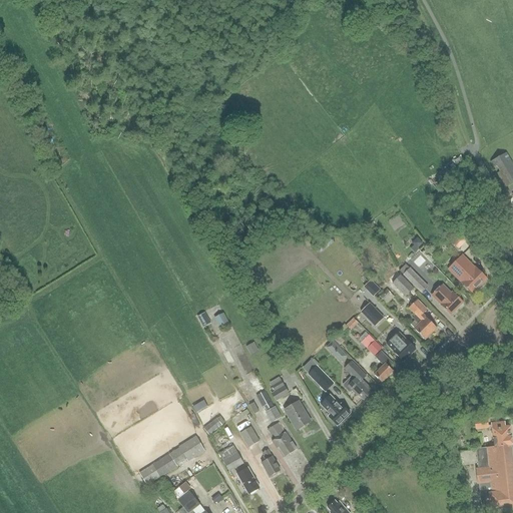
[(512,182),(512,164),(507,153),(491,162),(494,168),(497,166),(500,171),(497,173),(505,188),(512,182)]
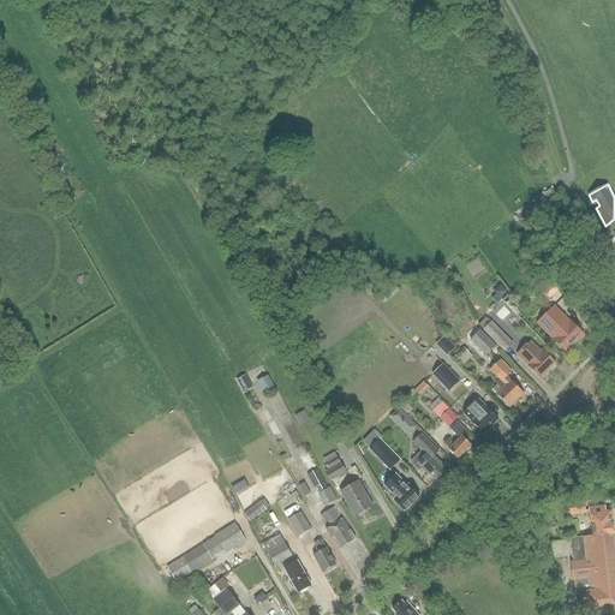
[(605,285),(601,275),(595,279),(599,287),(605,285)]
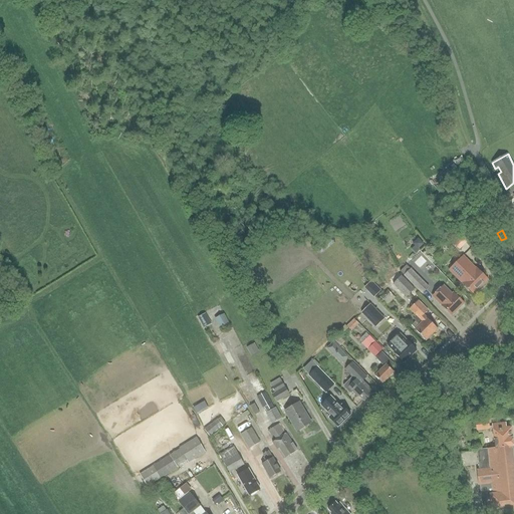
[(419,238),(413,245),(418,250),(424,242),(419,238)]
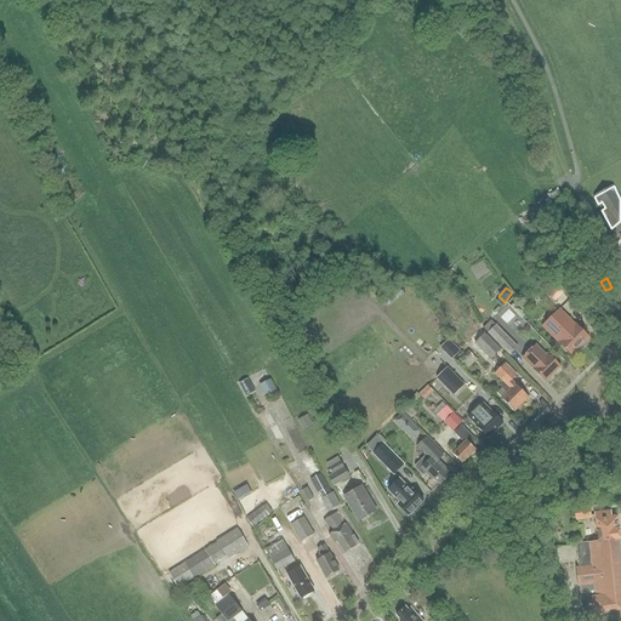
[(574,357),(591,339),(576,325),(575,326),(571,323),(573,322),(560,311),(543,328),(560,343),(574,357)]
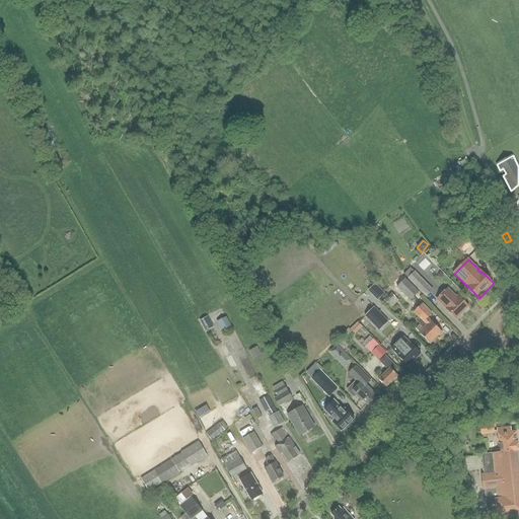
[(434,290),(415,272),(411,268),(403,274),(409,279),(408,279),(427,298),(434,290)]
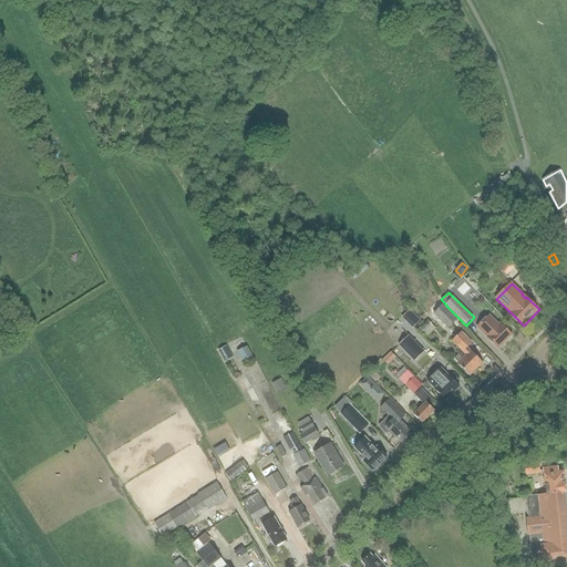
[(457,319),(439,299),(429,308),(449,328),(457,319)]
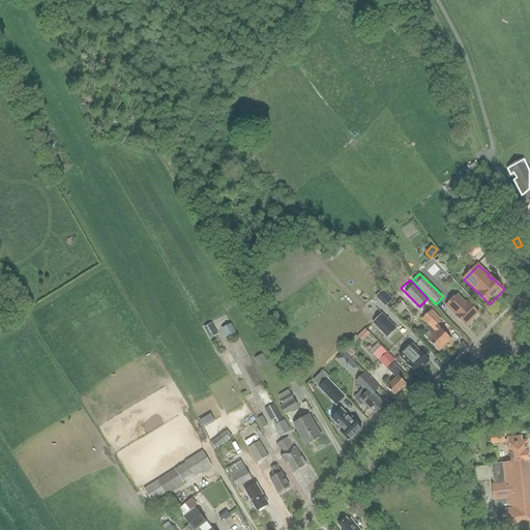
[(381,302),(388,295),(383,290),(376,297),(381,302)]
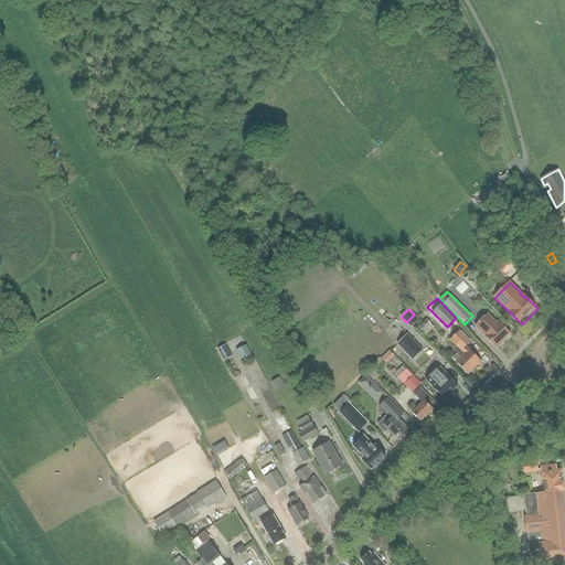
[(498,348),(511,334),(499,322),(497,323),(488,315),(477,327),(498,348)]
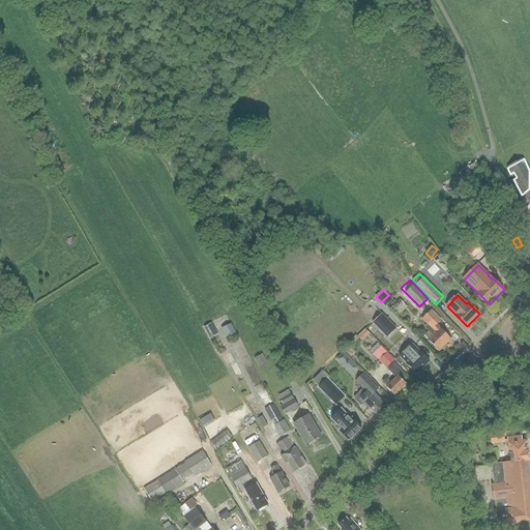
[(409,325),(414,320),(398,303),(392,308),(409,325)]
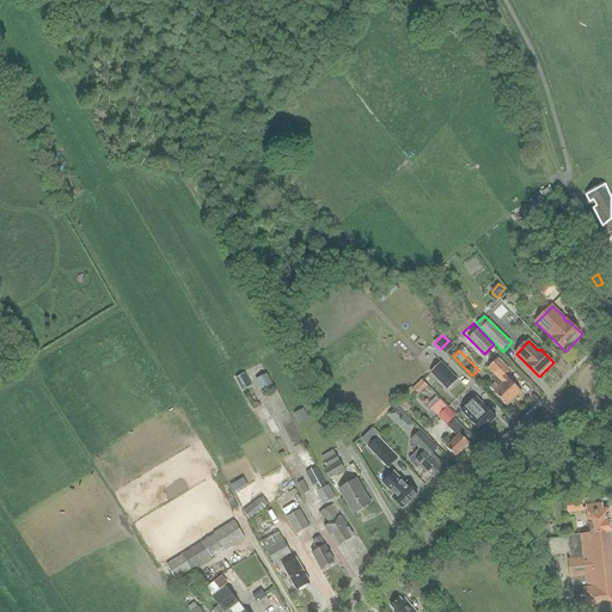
[(508,407),(522,392),(506,375),(510,371),(499,359),(488,369),(496,377),(493,380),(500,387),(494,392),(508,407)]
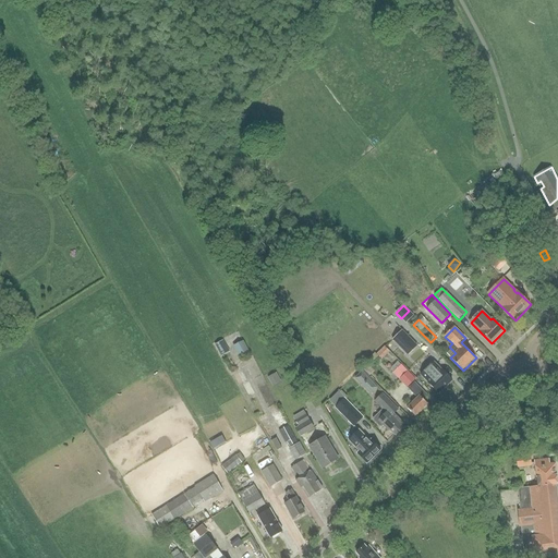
[(419,344),(402,329),(392,339),(408,355),(419,344)]
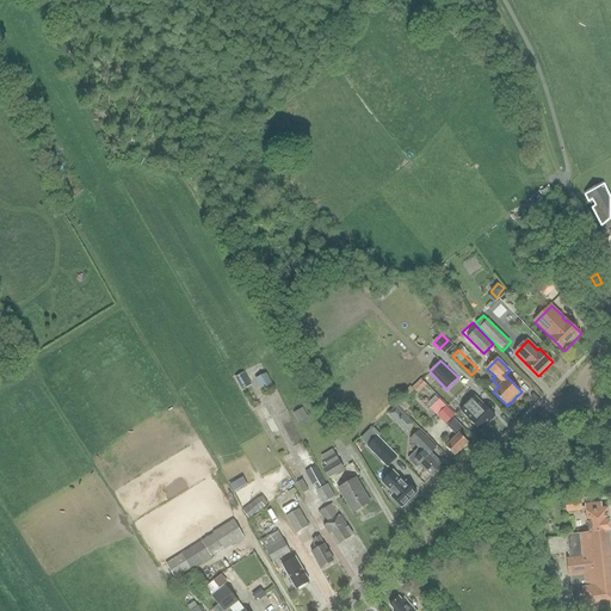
[(252,384),(245,372),(235,377),(242,390),(252,384)]
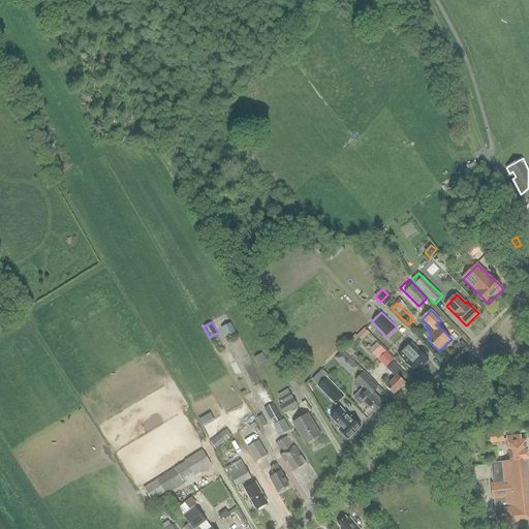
[(237,334),(231,322),(221,328),(226,339),(237,334)]
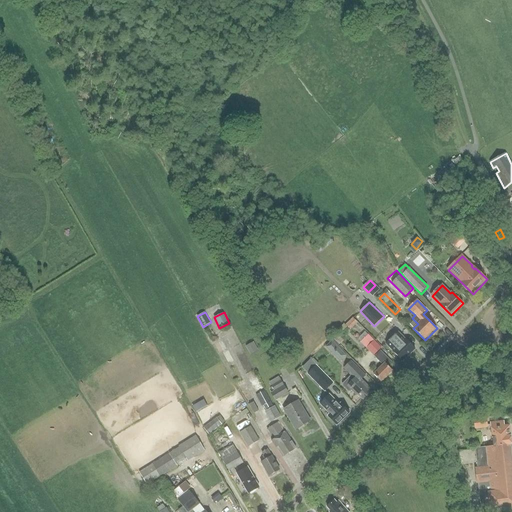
[(353,329),(358,320),(352,316),(346,326),(353,329)]
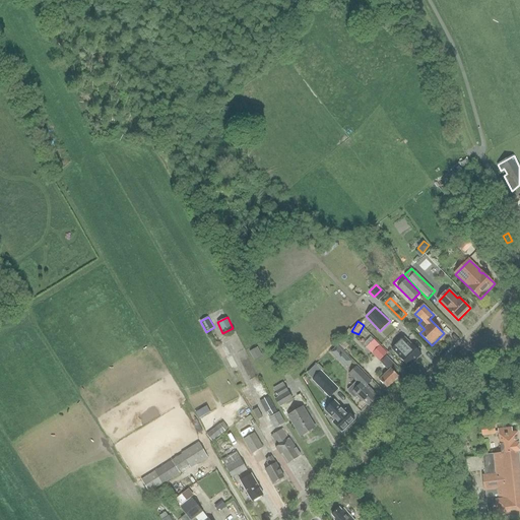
[(387,353),(371,336),(364,343),(380,361),(387,353)]
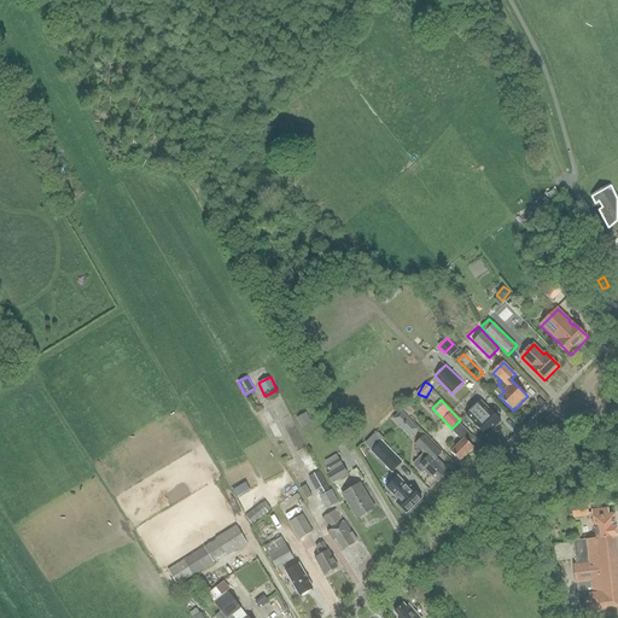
[(501,421),(490,410),(481,401),(465,415),(487,437),(501,421)]
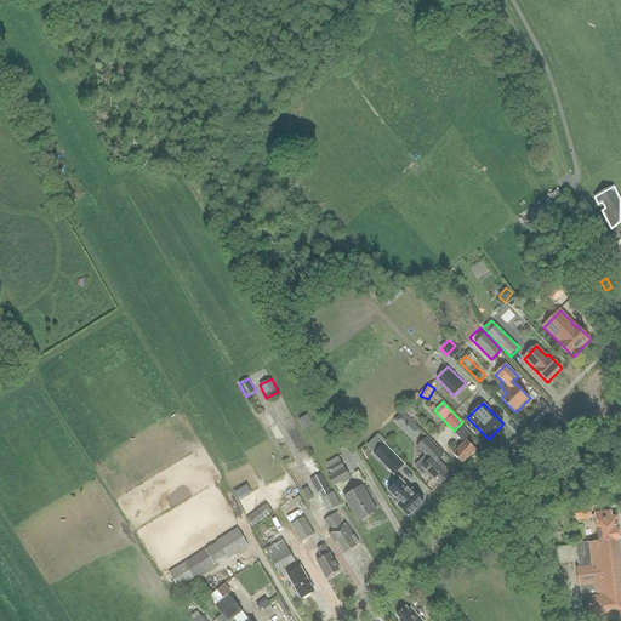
[(305,428),(313,423),(308,414),(300,419),(305,428)]
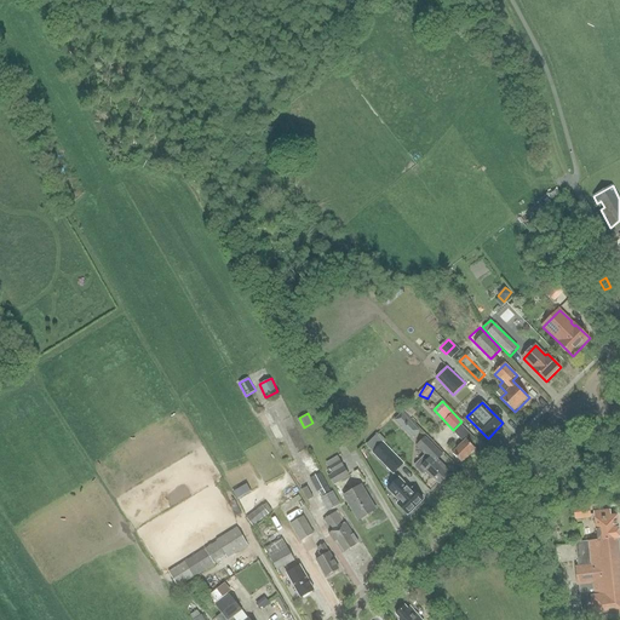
[(402,413),(394,420),(405,432),(412,438),(420,431),(413,424),(402,413)]
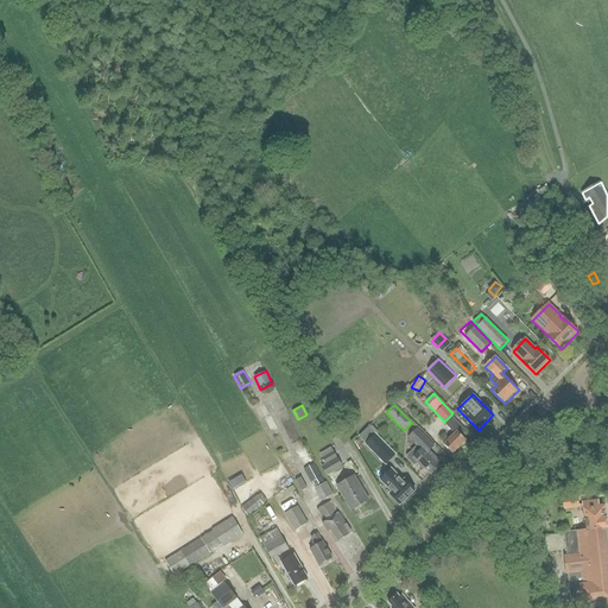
[(453,454),(467,441),(461,435),(464,430),(453,417),(445,424),(455,434),(443,444),(453,454)]
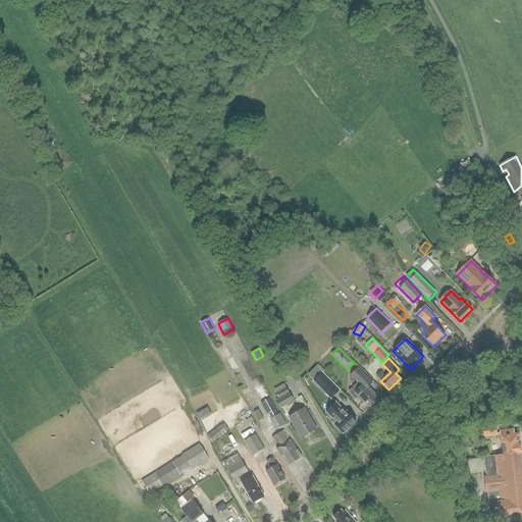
[(351,376),(358,383),(349,392),(350,394),(355,400),(357,400),(359,398),(364,403),(365,402),(370,408),(377,401),(375,399),(377,397),(369,387),(373,383),(359,368),(351,376)]
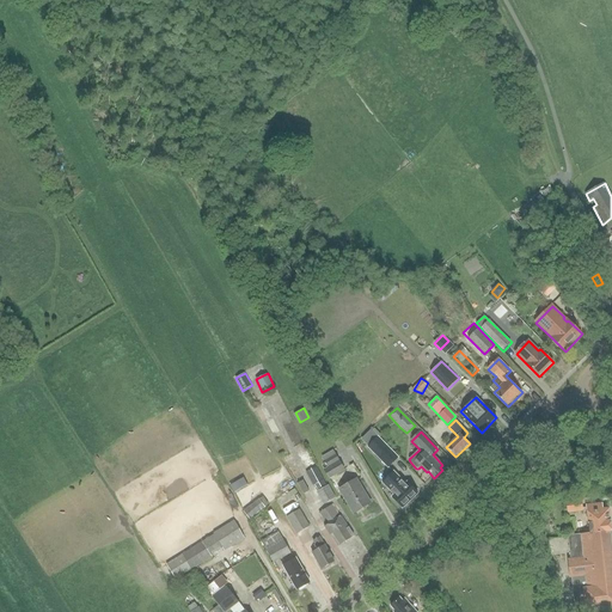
[(377,438),(366,448),(387,469),(398,459),(377,438)]
